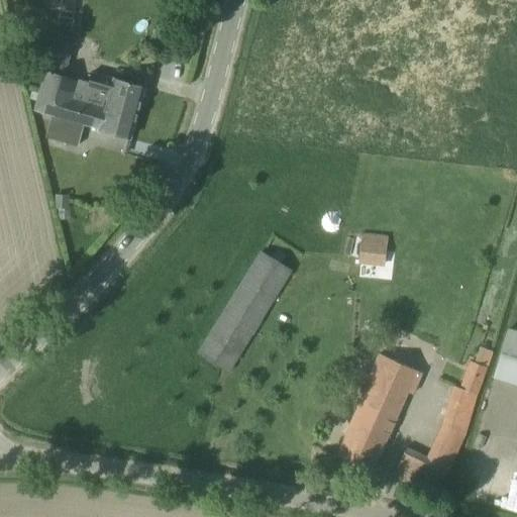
[(35,44),(42,46),(35,70),(44,72),(39,89),(71,99),(76,80),(63,77),(66,65),(74,38),(47,31),(47,32),(39,29),(35,44)]
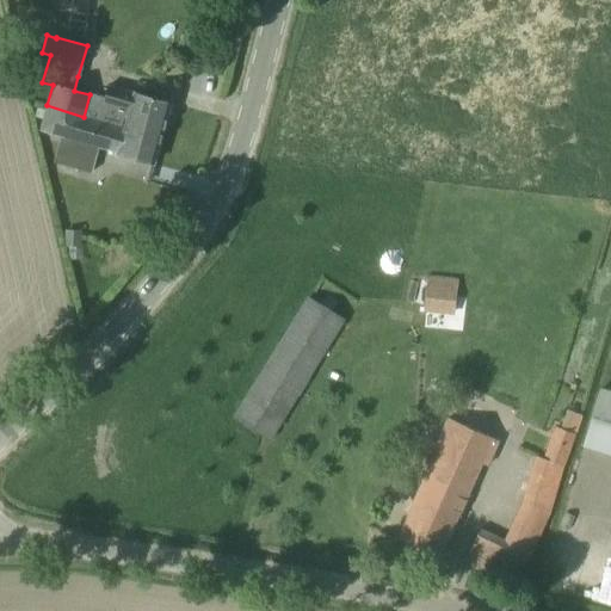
[(107,86),(104,98),(98,121),(123,129),(125,119),(162,129),(170,103),(107,86)]
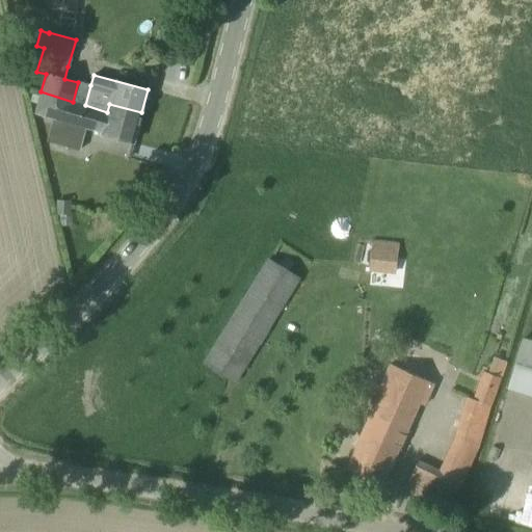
[(133,141),(141,112),(109,104),(107,112),(85,105),(73,102),(41,91),(34,113),(52,118),(46,141),(79,151),(85,128),(101,132),(101,133),(133,141)]
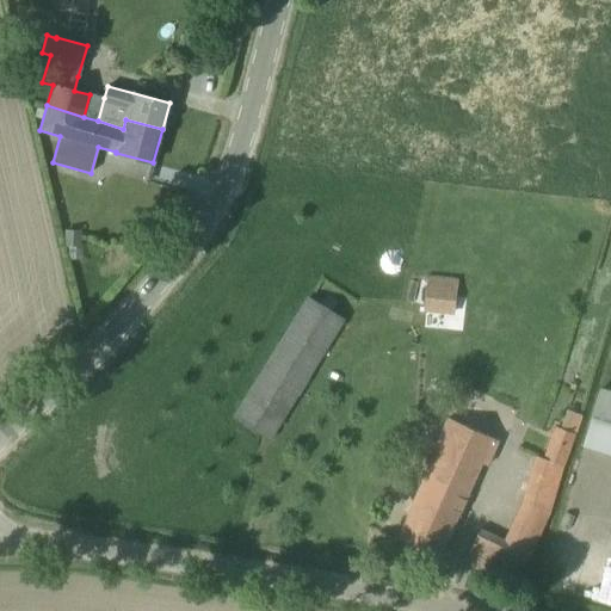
[(455,312),(458,283),(427,279),(424,309),(455,312)]
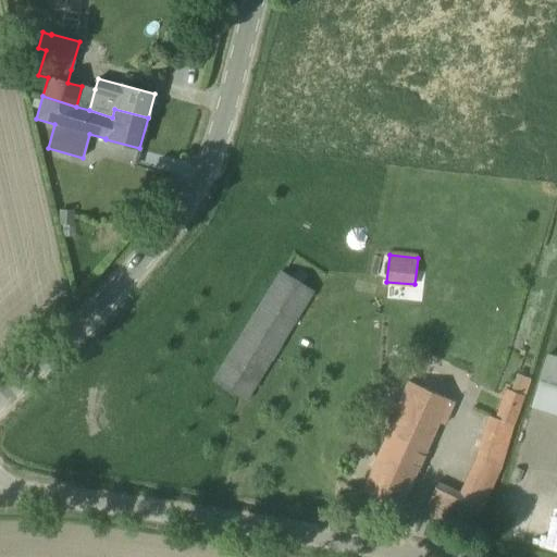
[(313,293),(281,271),(212,381),(245,401),(313,293)]
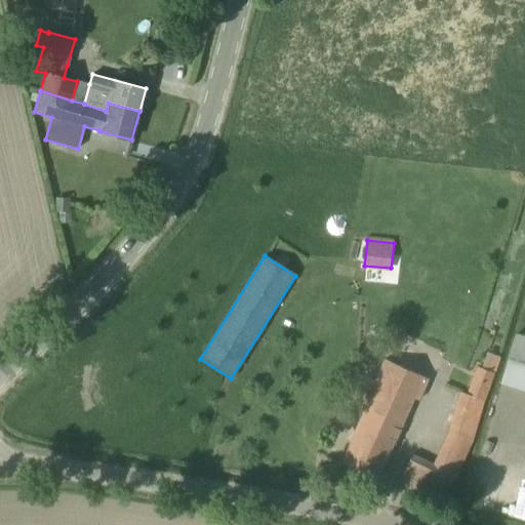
[(524,390),(524,338),(516,335),(501,382),(524,390)]
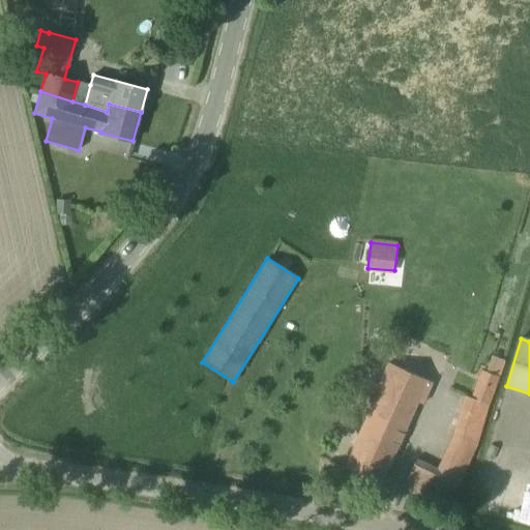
[(482,371),(472,399),(488,404),(498,376),(504,359),(491,354),(484,372),(482,371)]
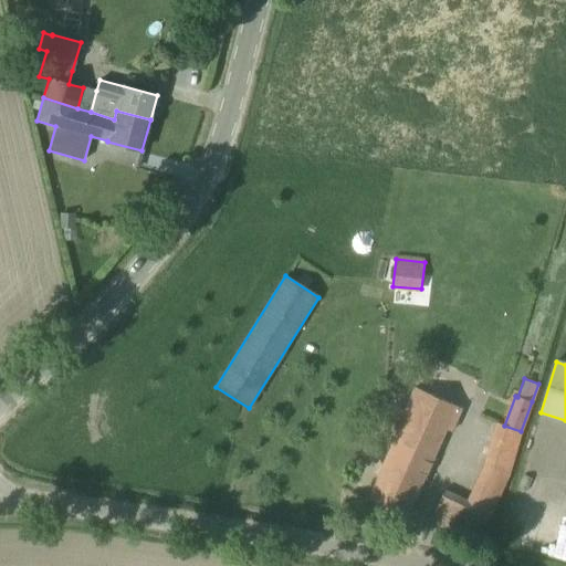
[(368,500),(406,516),(446,427),(450,429),(461,407),(415,386),(368,500)]
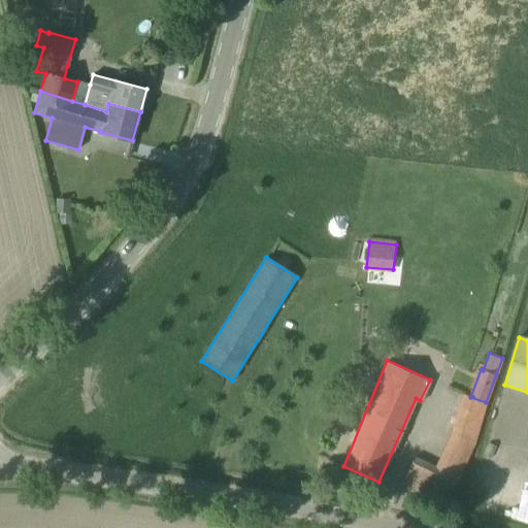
[(444,503),(458,476),(437,467),(414,457),(401,484),(444,503)]
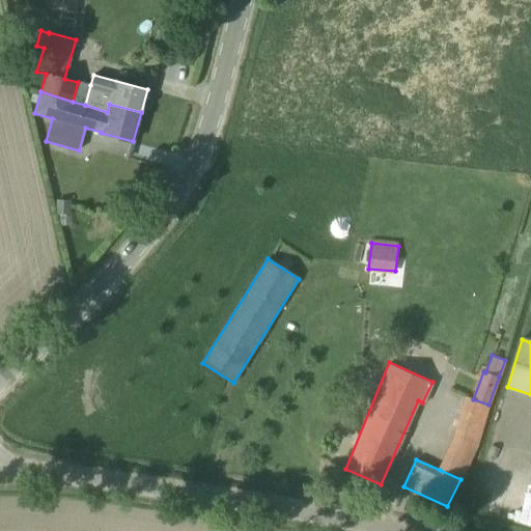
[(494,504),(491,513),(530,526),(530,493),(518,490),(521,478),(494,470),(483,501),(494,504)]
